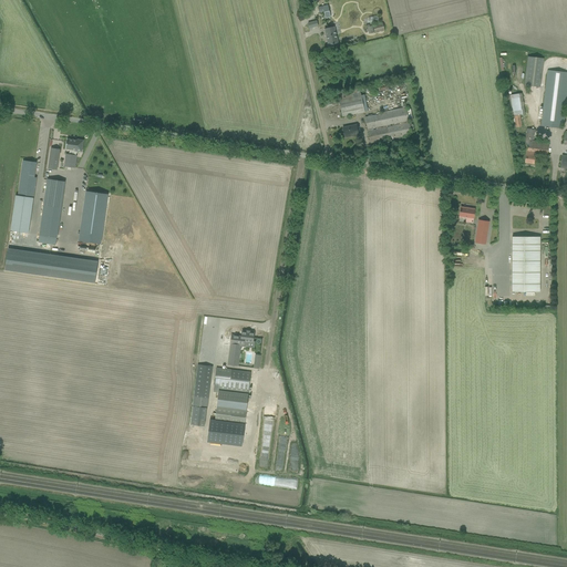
[(322,7),(318,8),(319,12),(323,12),(326,19),(331,17),(328,6),(322,7)]
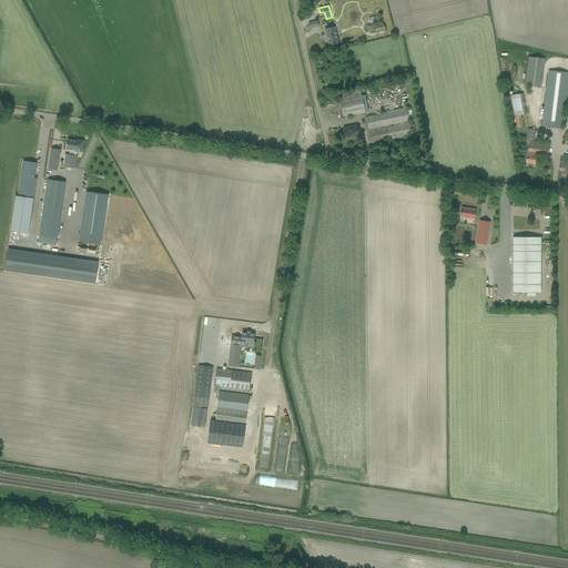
[(388,22),(374,26),(375,33),(385,31),(385,30),(389,29),(388,22)]
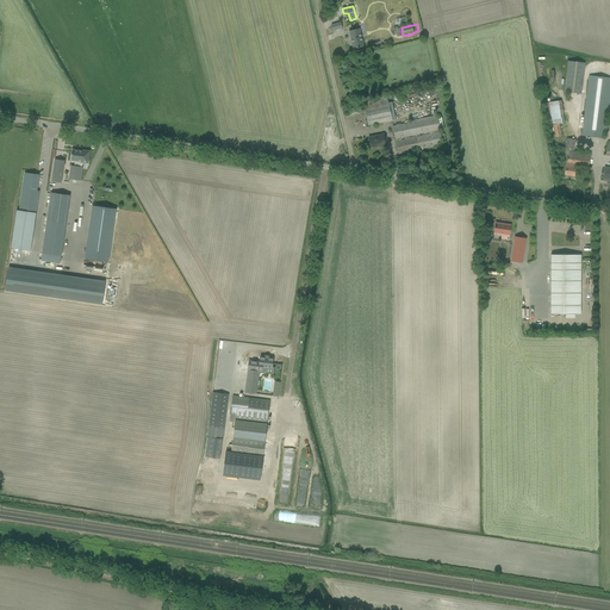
[(349,31),(353,49),(365,47),(360,29),(349,31)]
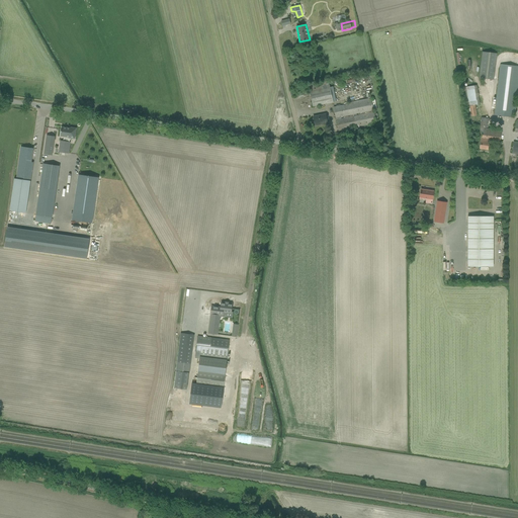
[(479,78),(494,80),(497,54),(482,52),(479,78)]
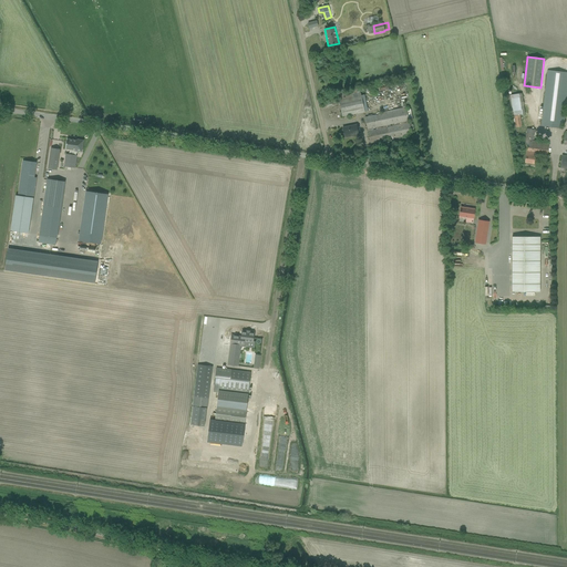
[(542,121),(542,126),(560,129),(562,123),(564,124),(566,96),(566,72),(548,71),(542,121)]
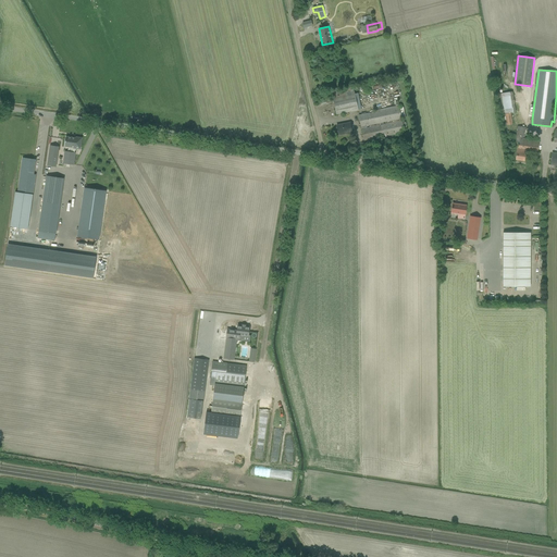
[(332,95),(336,114),(358,110),(354,89),(332,95)]
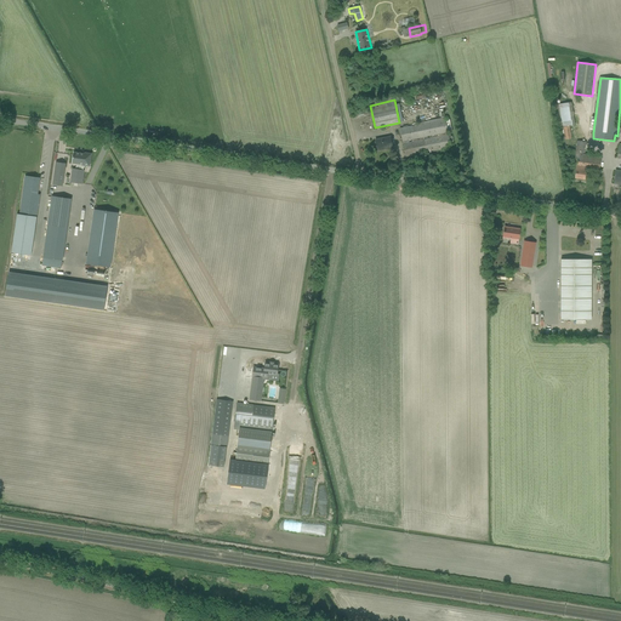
[(400,129),(406,157),(450,148),(450,146),(454,144),(453,136),(449,137),(448,130),(450,130),(449,121),(445,121),(444,118),(417,123),(419,125),(400,129)]
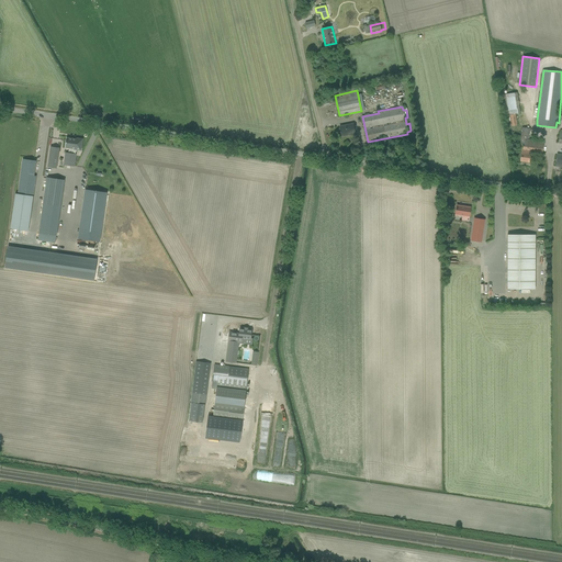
[(339,127),(341,136),(356,134),(353,124),(348,125),(348,126),(346,127),(345,126),(339,127)]
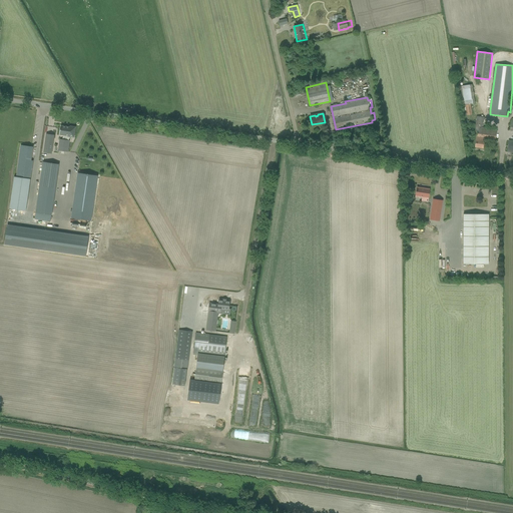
[(477,116),(475,130),(478,131),(476,141),(475,146),(485,148),(486,138),(495,139),(496,134),(496,129),(483,127),(484,117),(477,116)]
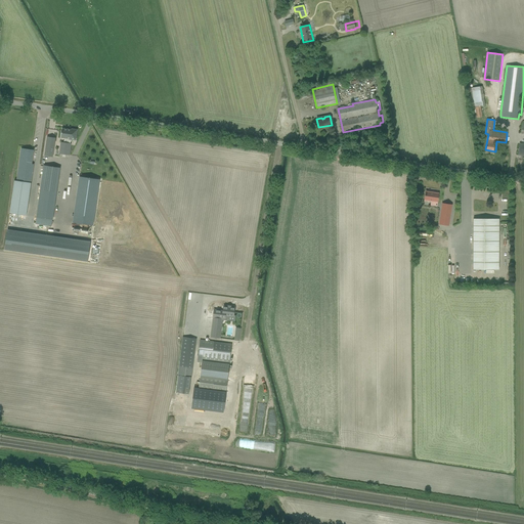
[(61,128),(60,138),(62,138),(69,139),(76,140),(77,130),(72,129),(71,130),(61,128)]
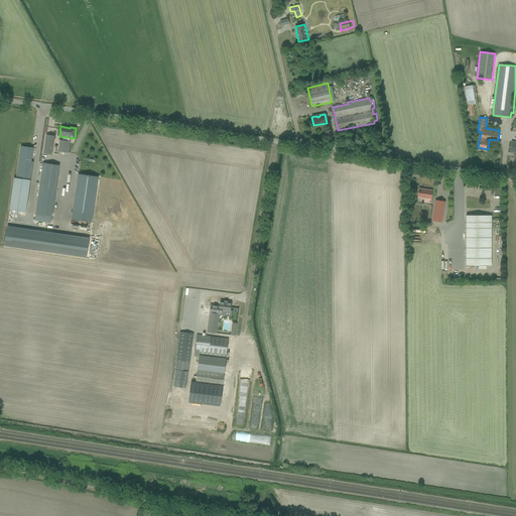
[(60,140),(58,151),(69,153),(70,142),(61,140),(60,140)]
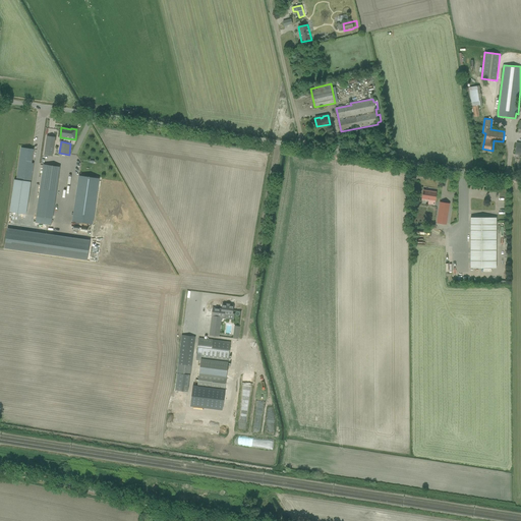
[(46,142),(45,156),(52,156),(54,143),(46,142)]
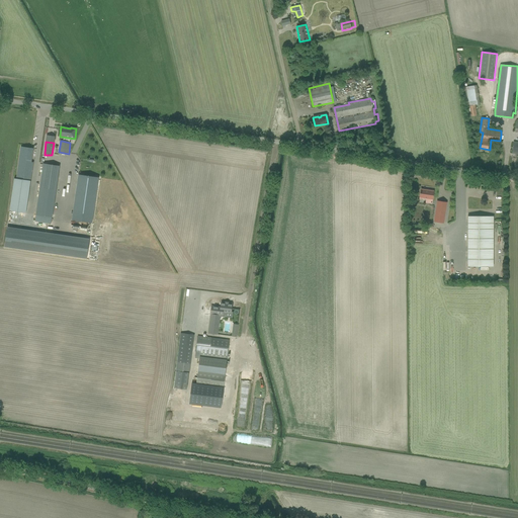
[(9,211),(26,213),(30,181),(33,163),(31,162),(33,149),(21,147),(16,179),(14,179),(9,211)]
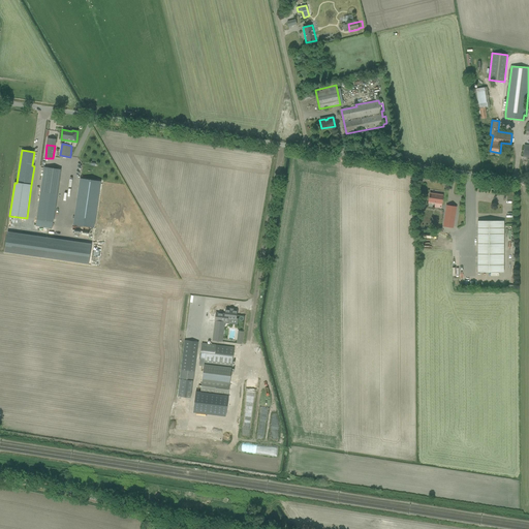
[(36,226),(52,228),(53,222),(61,169),(44,167),(36,226)]
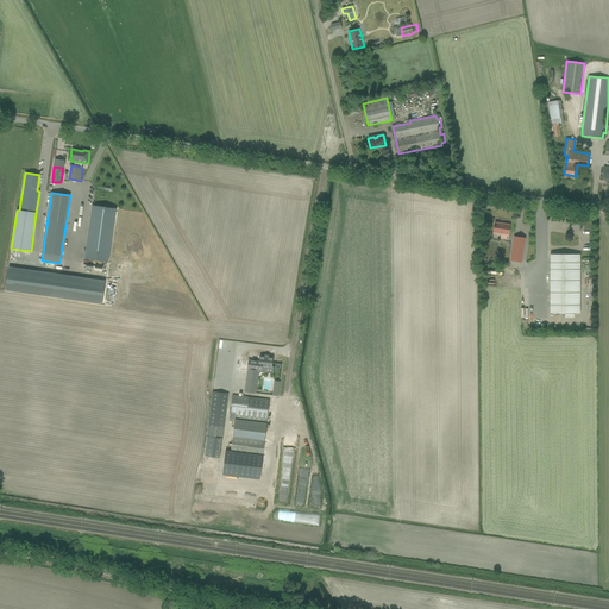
[(115,209),(92,206),(85,259),(108,263),(115,209)]
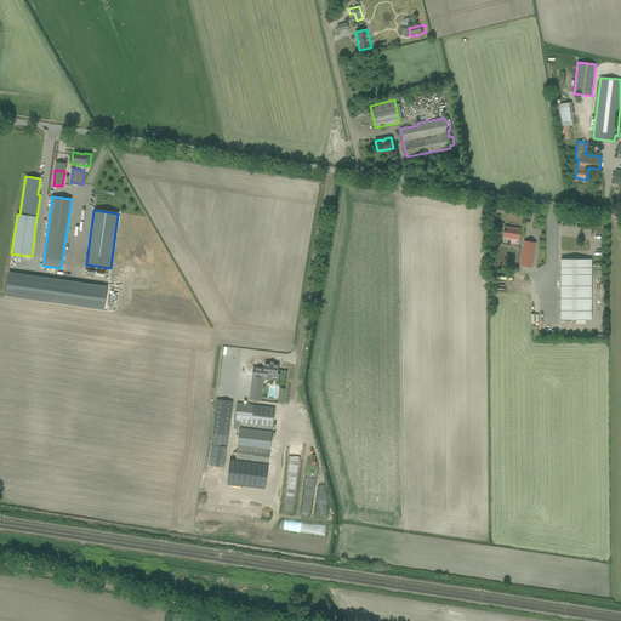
[(511,243),(517,244),(519,229),(505,227),(503,238),(512,239),(511,243)]
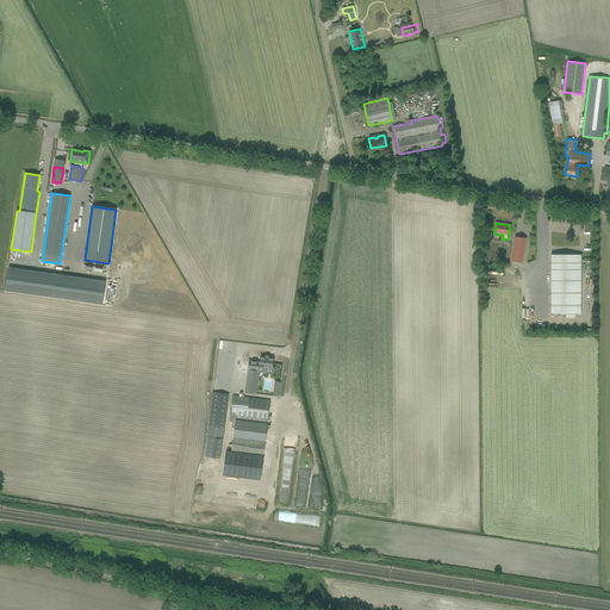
[(511,261),(522,262),(526,238),(515,237),(511,261)]
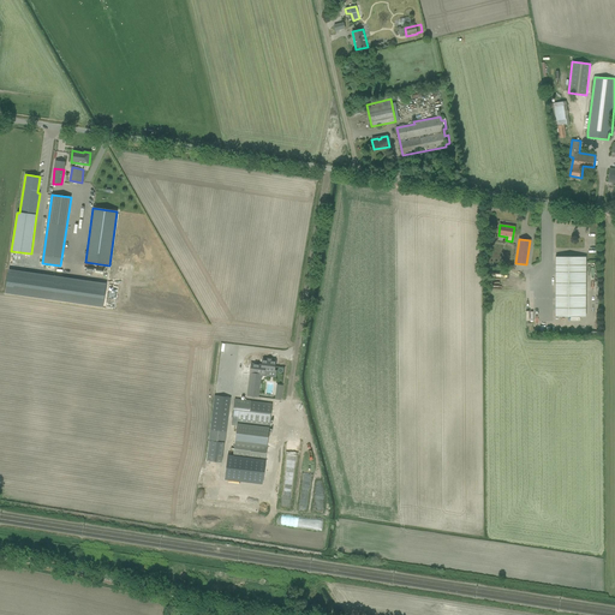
[(555,317),(585,317),(585,257),(555,257),(555,317)]
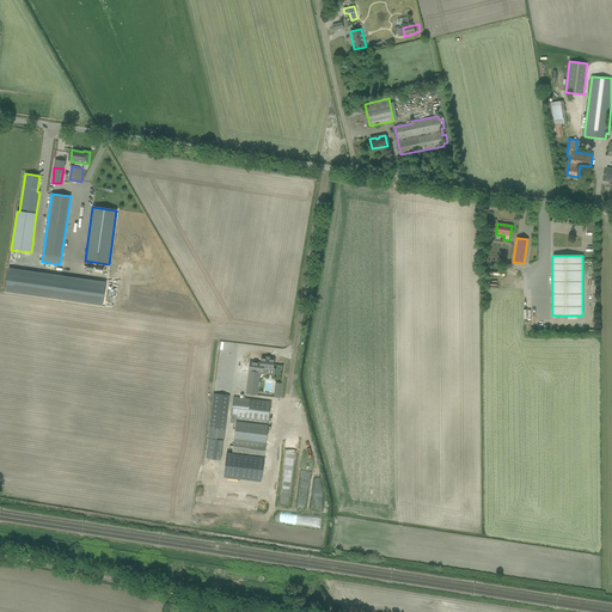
[(259,357),(259,362),(264,363),(264,368),(273,369),(275,349),(267,348),(262,348),(261,357),(259,357)]
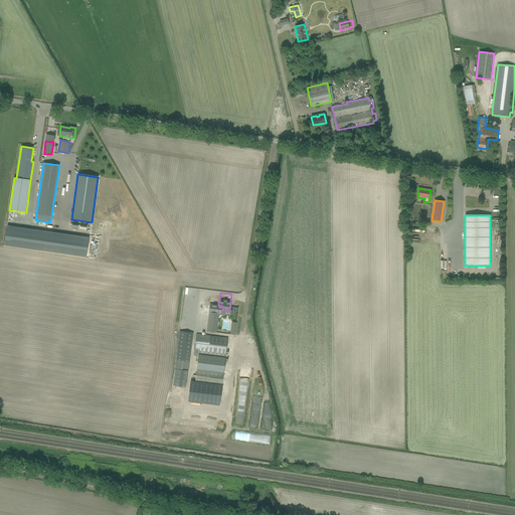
[(175,369),(188,371),(189,362),(193,333),(180,331),(176,361),(175,369)]
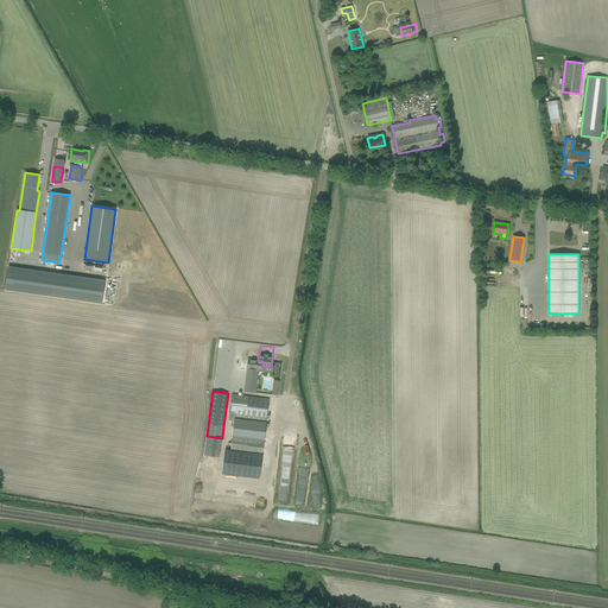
[(233,394),(229,420),(234,420),(266,424),(267,418),(270,399),(238,396),(233,394)]
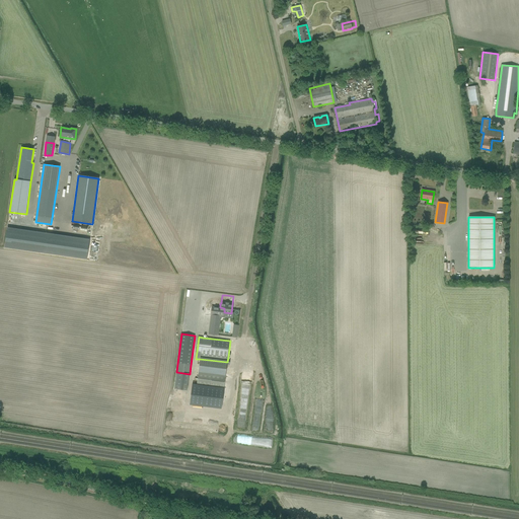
[(227,362),(200,359),(199,372),(225,375),(227,362)]
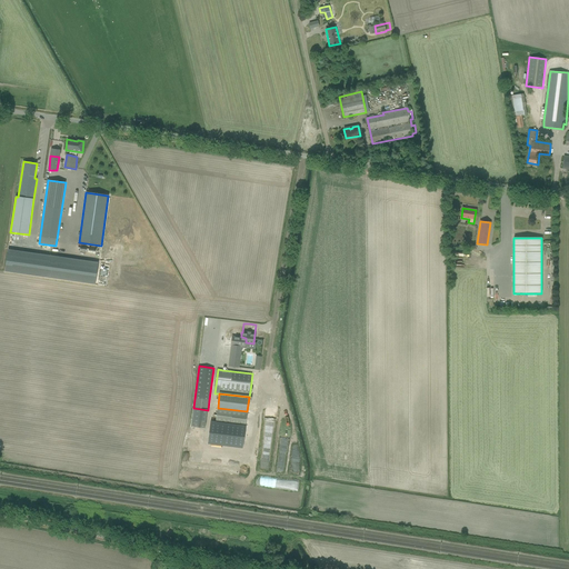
[(216,422),(246,427),(247,411),(218,408),(216,422)]
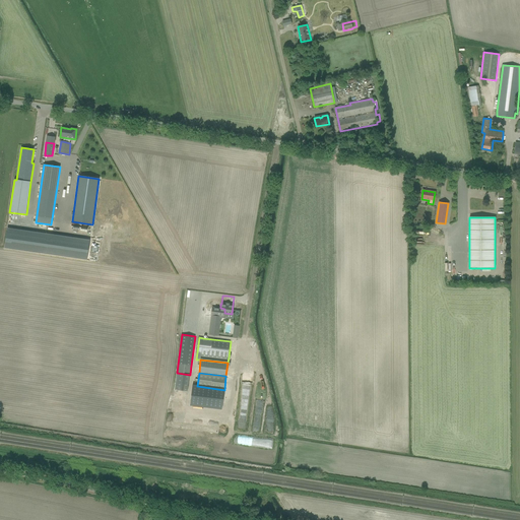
[(192,386),(190,405),(222,408),(224,390),(197,386),(192,386)]
